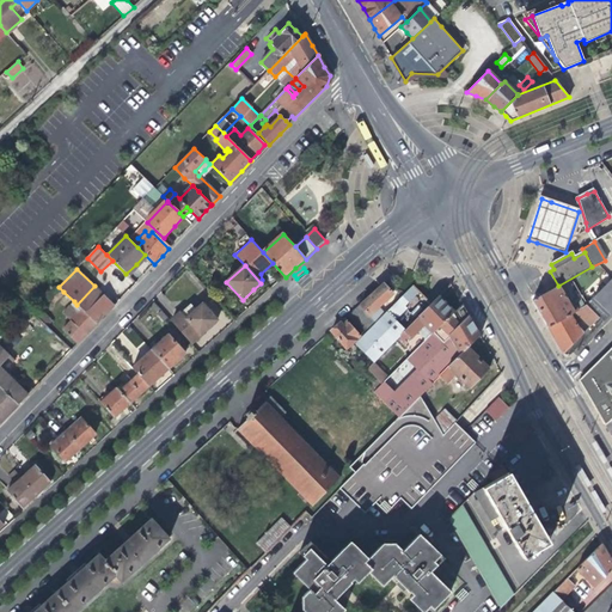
[(391,294),(383,285),(366,300),(353,312),(368,330),(380,318),(373,311),(391,294)]
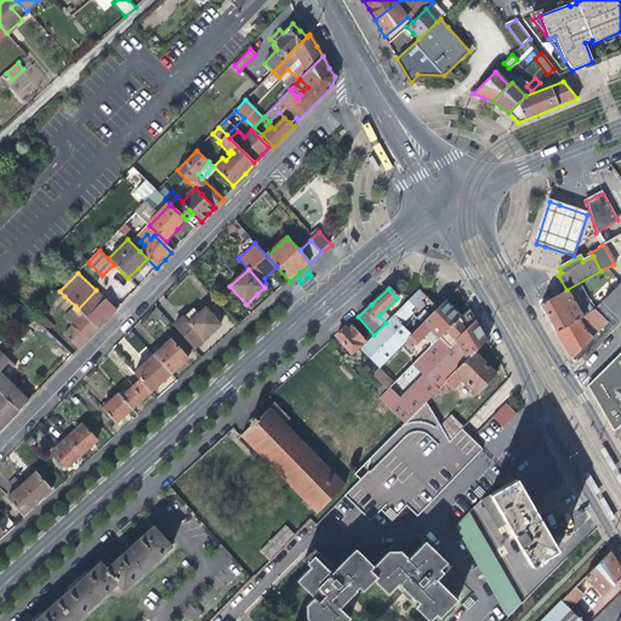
[(96,290),(78,309),(83,314),(97,329),(107,318),(115,309),(96,290)]
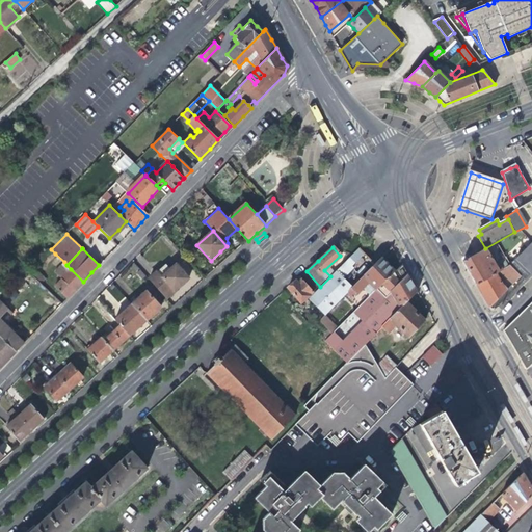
[(364,254),(374,265),(375,264),(360,248),(353,255),(345,262),(330,276),(320,287),(315,293),(309,299),(324,315),(346,293),(352,288),(344,280),(354,269),(351,266),(364,254)]
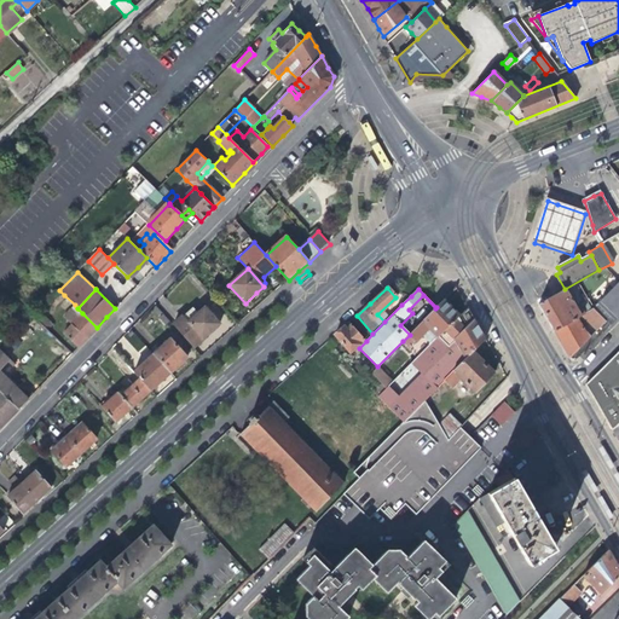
[(545,317),(554,331),(577,319),(582,316),(584,314),(582,311),(578,312),(578,311),(565,289),(538,304),(545,317)]
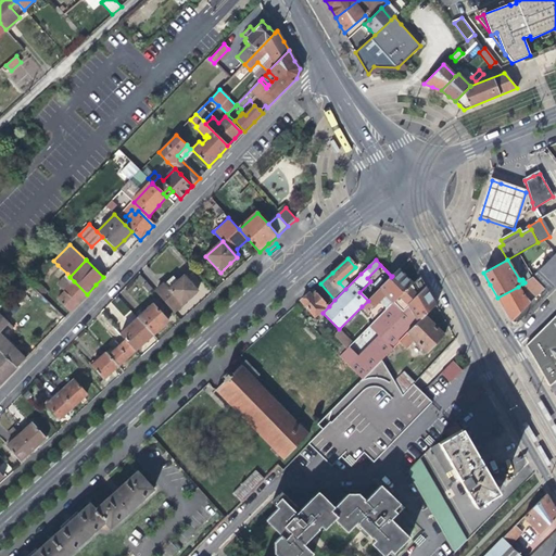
[(48,275),(58,265),(53,261),(43,270),(48,275)]
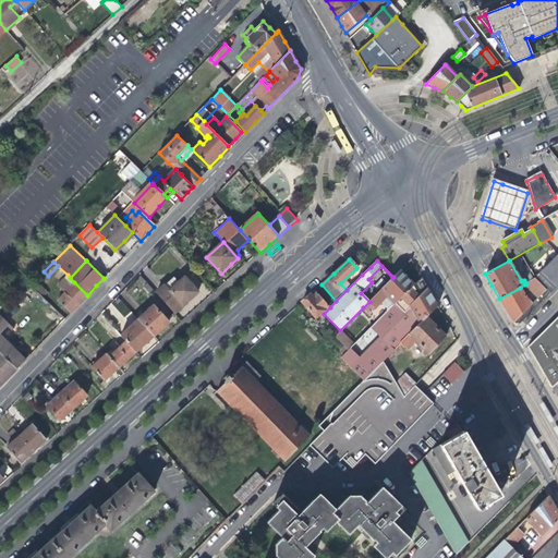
[(379,303),(388,311),(413,286),(407,279),(399,271),(393,277),(392,278),(370,302),(363,307),(368,313),(379,303)]
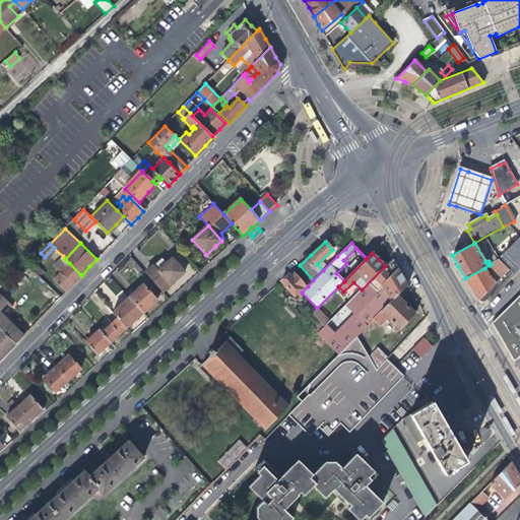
[(63,256),(59,260),(66,266),(69,263),(65,259),(63,256)]
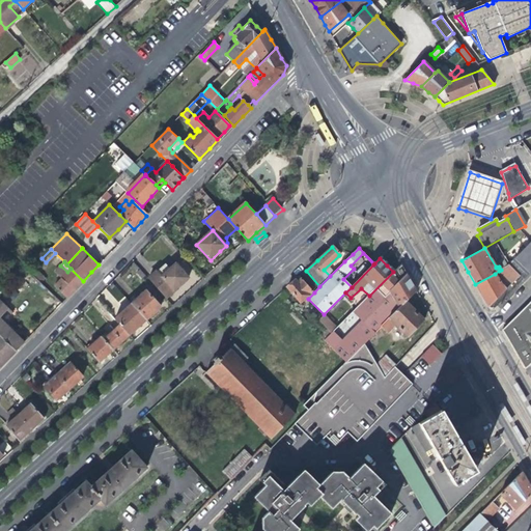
[(506,261),(496,267),(496,268),(499,267),(501,270),(508,266),(506,261)]
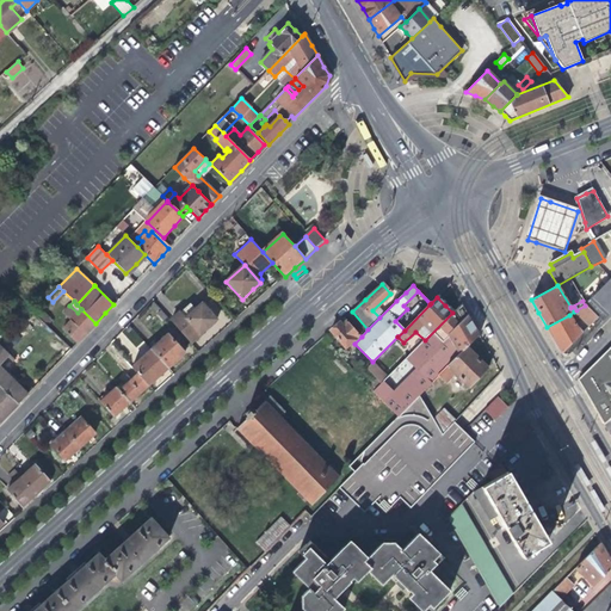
[(172,321),(177,327),(192,345),(207,331),(218,321),(203,303),(196,308),(191,303),(172,321)]
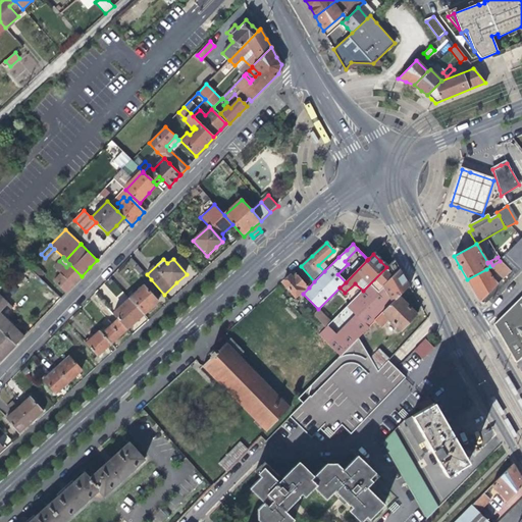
[(66,267),(59,261),(54,267),(60,273),(54,280),(66,293),(74,283),(82,276),(69,264),(66,267)]
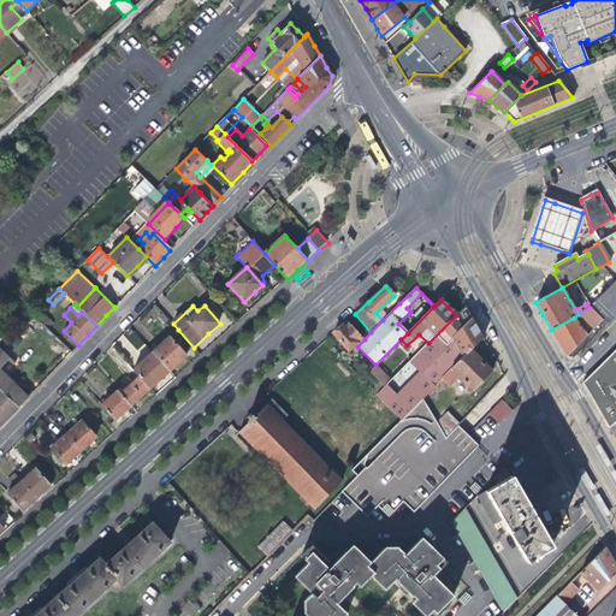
[(458,315),(463,323),(469,317),(466,308),(458,315)]
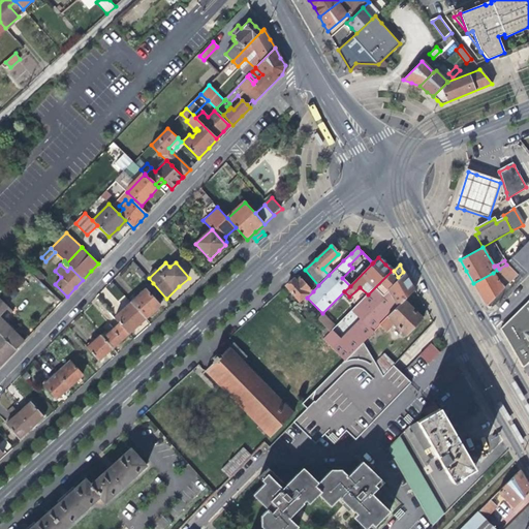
[(510,283),(518,275),(506,265),(499,269),(497,270),(510,283)]
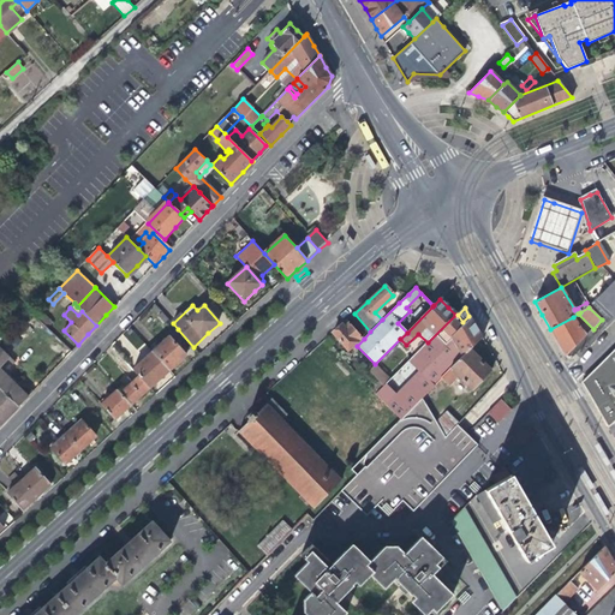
[(40,309),(34,315),(45,326),(51,320),(40,309)]
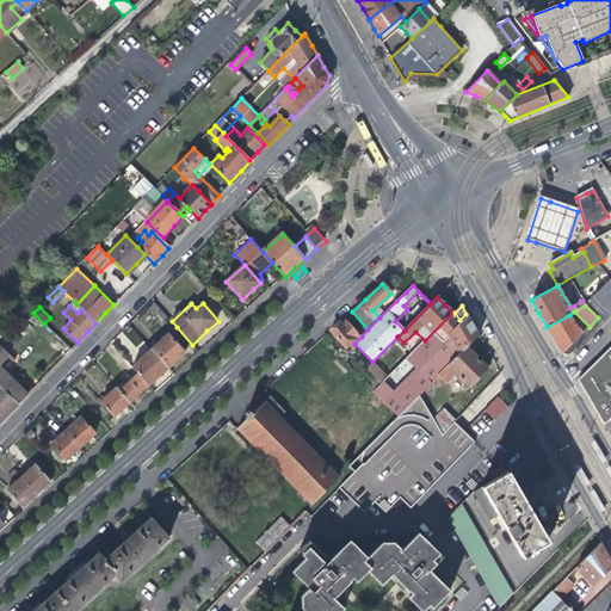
[(359,334),(362,337),(368,329),(352,312),(343,320),(332,329),(346,346),(359,334)]
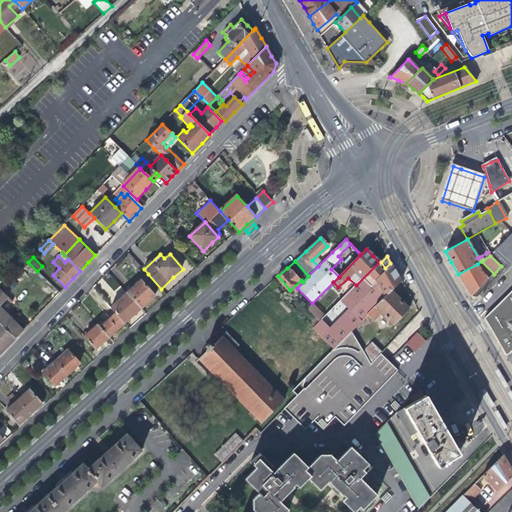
[(381,266),(379,262),(356,285),(325,316),(313,328),(318,333),(333,349),(344,337),(351,331),(366,316),(391,291),(401,280),(396,273),(391,264),(383,272),(379,267),(381,266)]
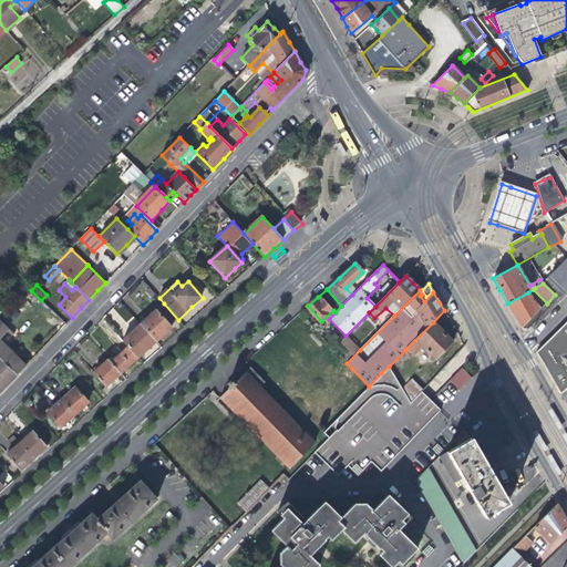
[(535,303),(528,292),(507,303),(515,316),(522,328),(543,307),(540,305),(538,307),(535,303)]
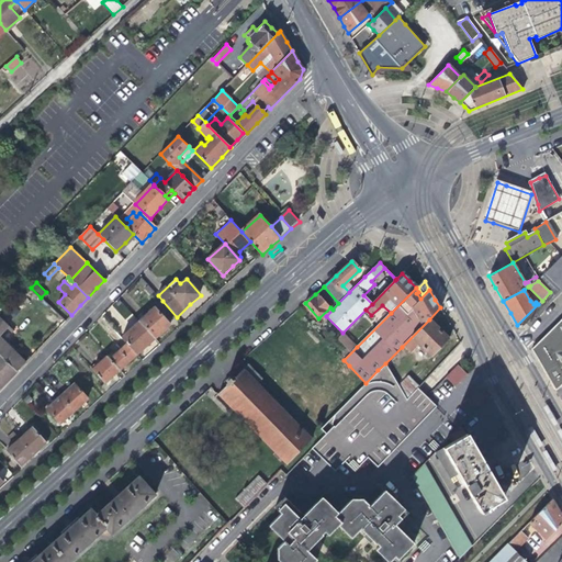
[(155,307),(139,322),(155,339),(163,333),(171,325),(155,307)]
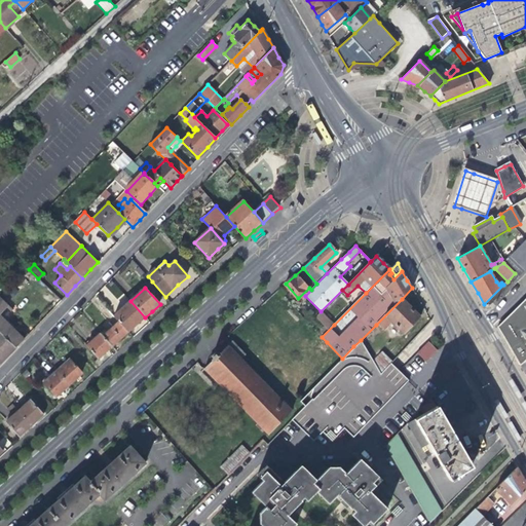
[(0,314),(9,305),(1,297),(0,298),(0,332),(14,346),(15,347),(20,343),(24,339),(0,315),(0,314)]
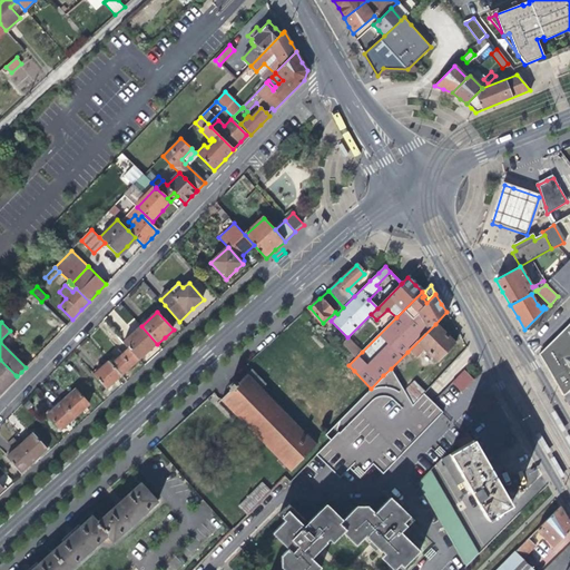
[(569,353),(569,322),(539,354),(544,364),(549,372),(569,353)]
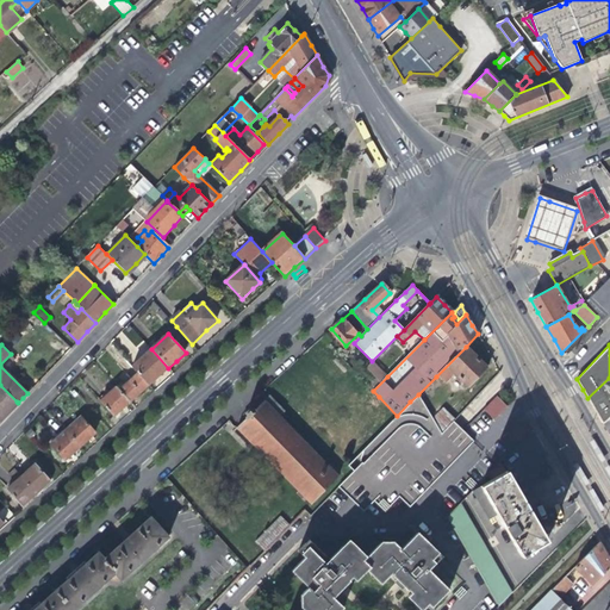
[(477,358),(466,347),(436,377),(441,381),(452,371),(468,387),(487,368),(477,358)]
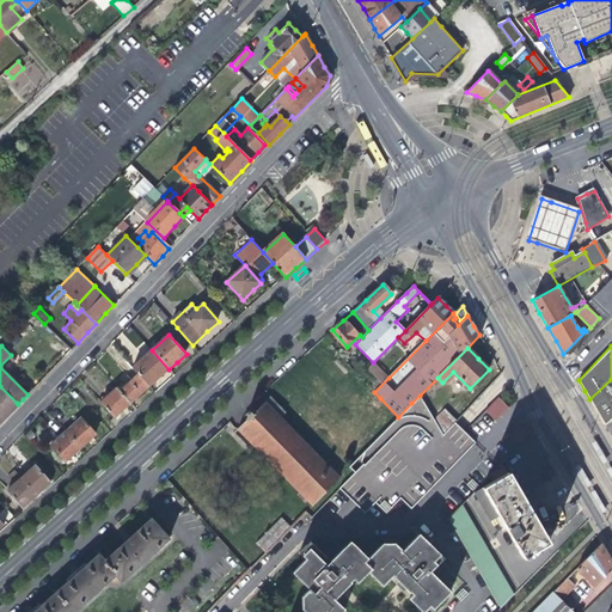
[(133,367),(139,374),(151,386),(161,377),(169,369),(152,350),(133,367)]
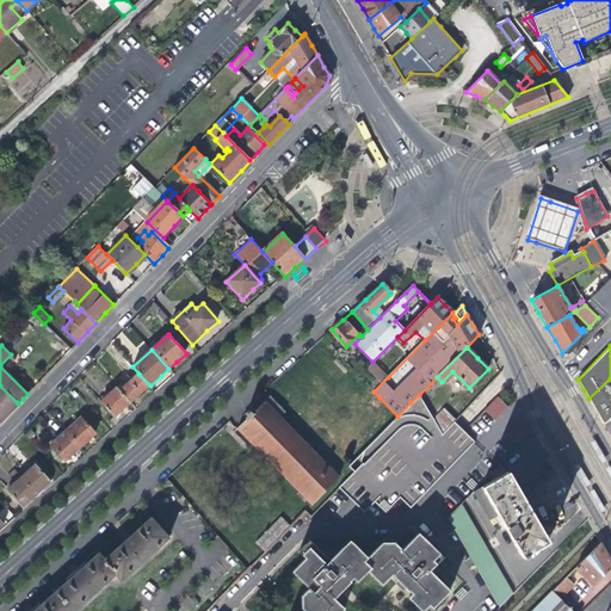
[(368,386),(374,392),(388,377),(372,362),(366,368),(376,377),(368,386)]
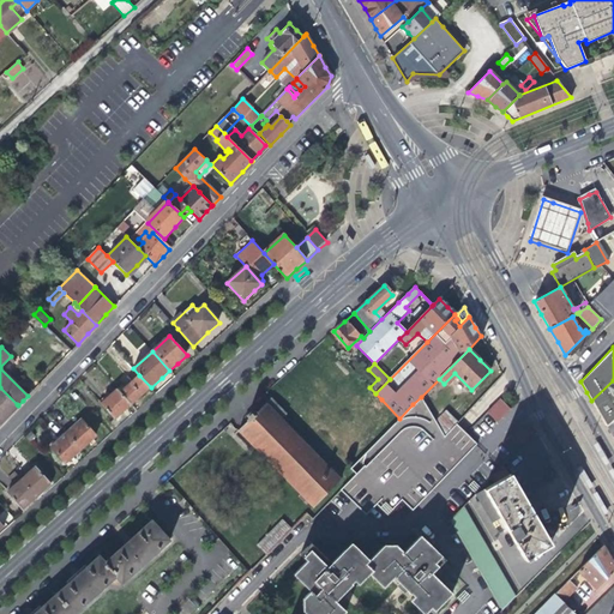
[(139,375),(120,393),(131,405),(142,396),(151,387),(139,375)]
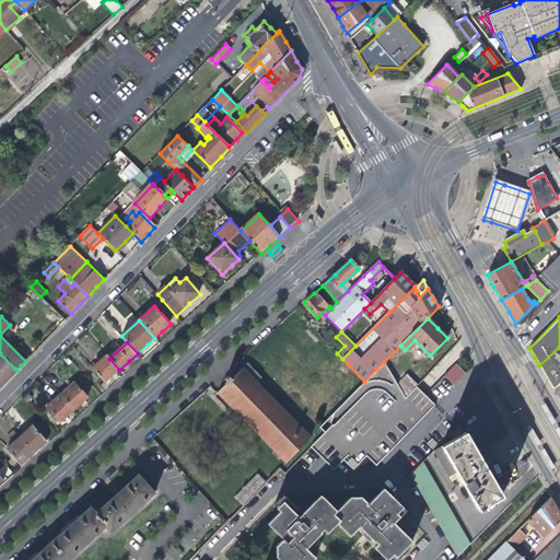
[(559,347),(539,365),(547,378),(553,389),(559,383),(559,347)]
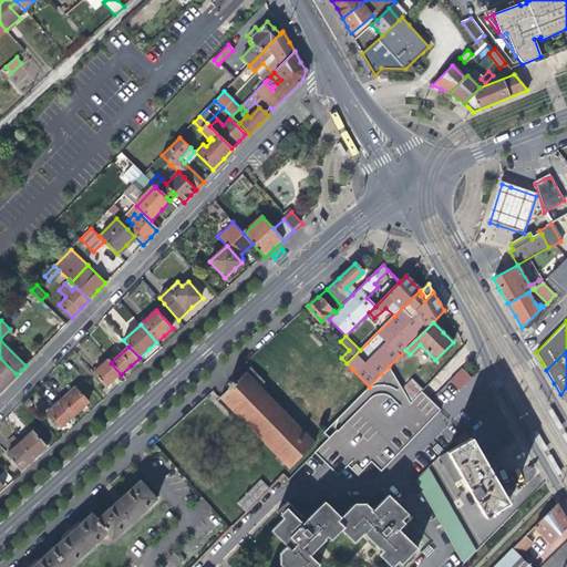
[(9,380),(16,373),(0,358),(0,391),(7,385),(6,383),(9,380)]
